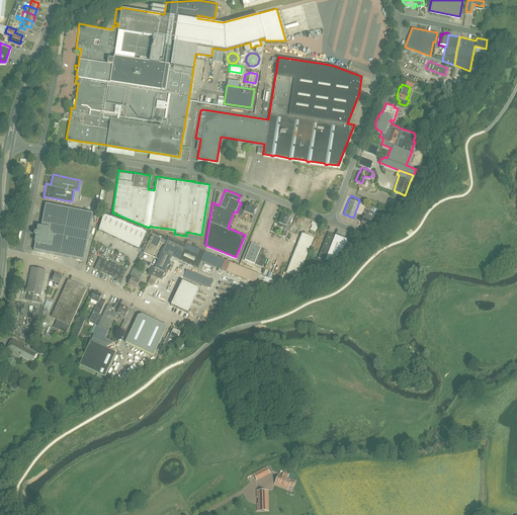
[(241,202),(237,212),(241,213),(243,209),(252,212),(255,205),(250,204),(250,203),(250,202),(249,202),(248,202),(248,203),(246,202),(245,204),(242,202),(242,203),(241,202)]
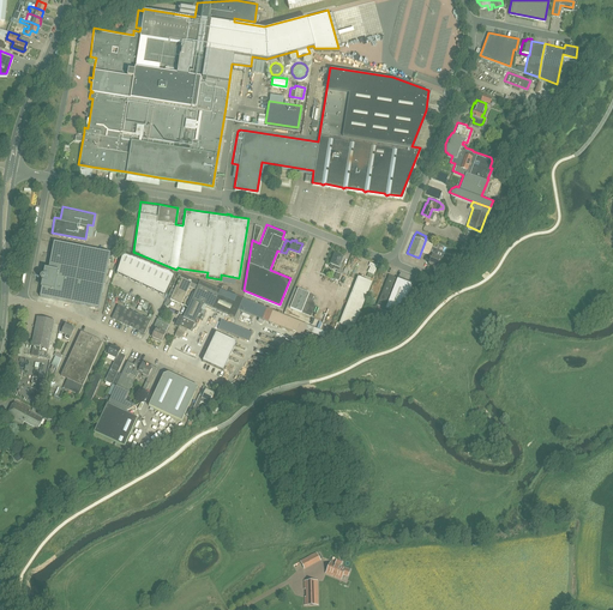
[(60,252),(50,251),(47,272),(43,272),(42,272),(41,272),(40,273),(40,275),(40,276),(40,277),(40,278),(41,278),(42,278),(38,294),(98,306),(109,251),(108,249),(61,241),(60,252)]
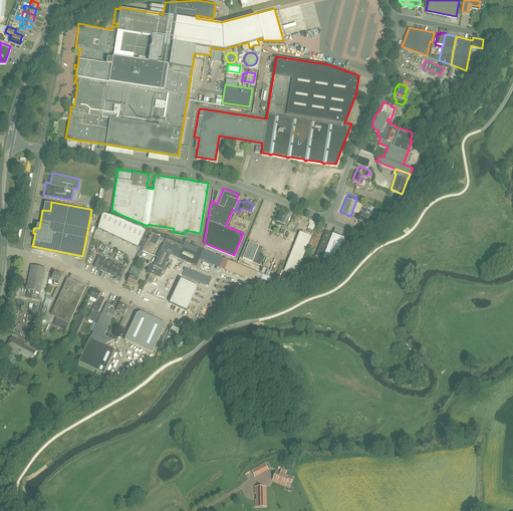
[(370,209),(360,205),(356,215),(359,216),(358,218),(364,221),(367,214),(368,214),(370,209)]
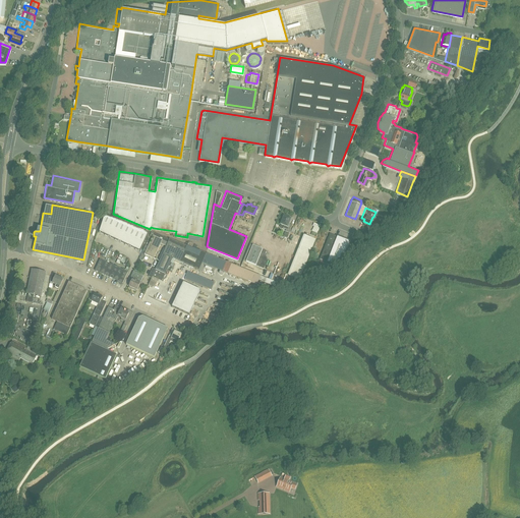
[(103,232),(111,216),(104,213),(98,230),(103,232)]
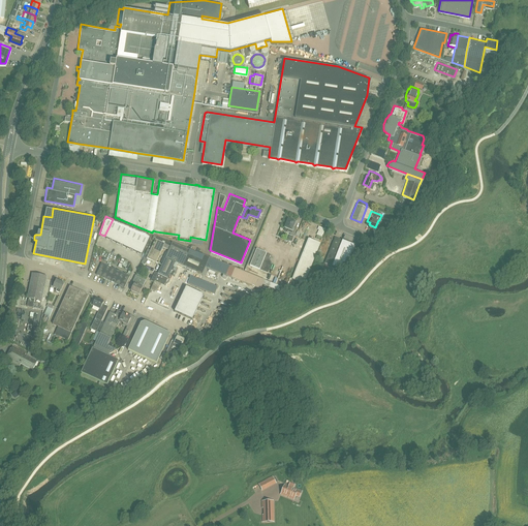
[(294,219),(287,216),(283,225),(287,226),(286,228),(289,230),(288,231),(292,234),(296,225),(292,224),(294,219)]
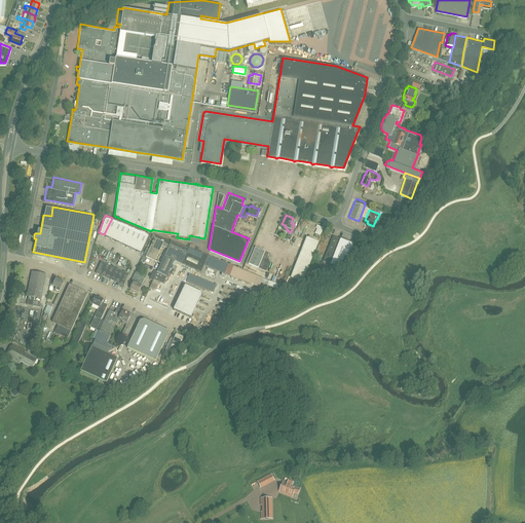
[(112,218),(104,234),(109,236),(117,220),(112,218)]
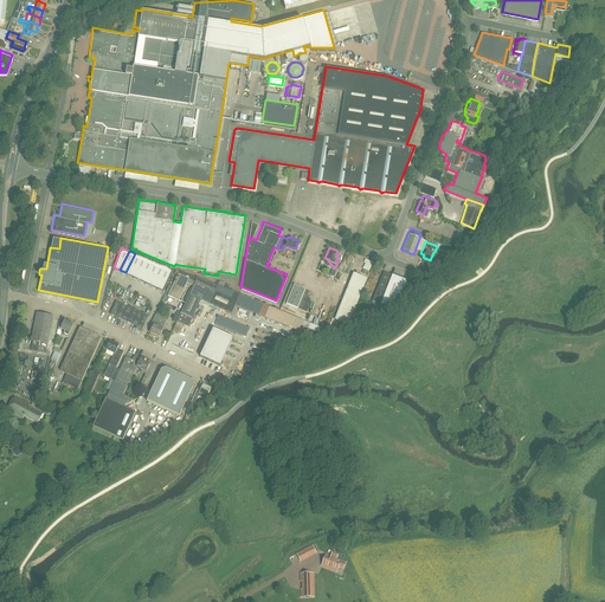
[(132,276),(141,256),(135,253),(126,272),(132,276)]
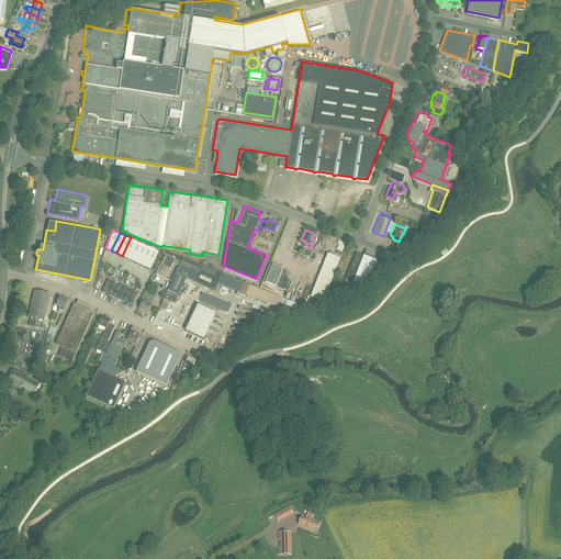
[(127,258),(136,239),(131,237),(122,256),(127,258)]
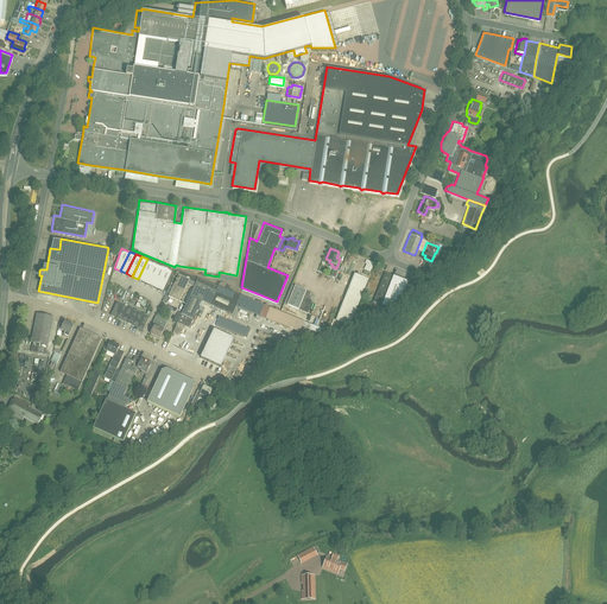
[(153,261),(147,259),(138,279),(144,281),(153,261)]
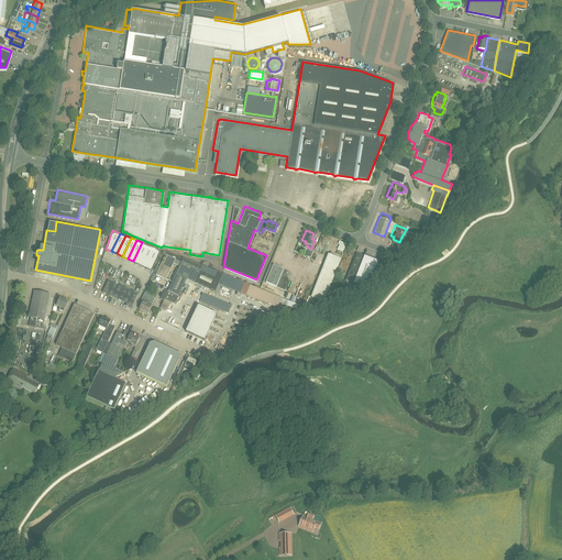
[(139,264),(147,244),(142,242),(133,261),(139,264)]
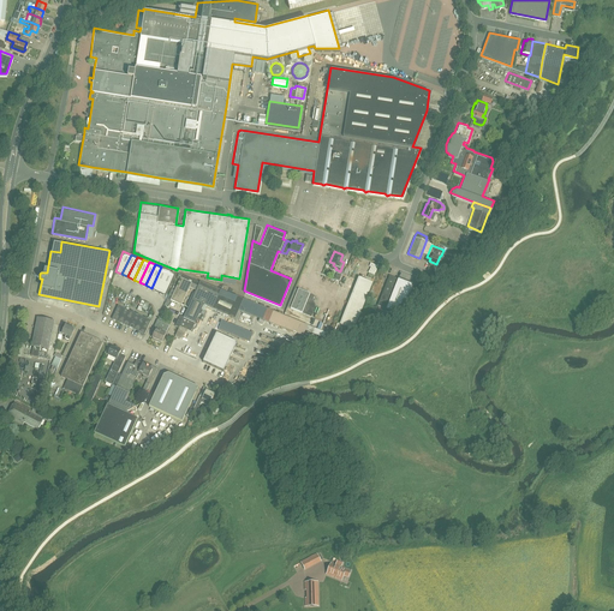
[(158,291),(168,269),(161,267),(151,288),(158,291)]
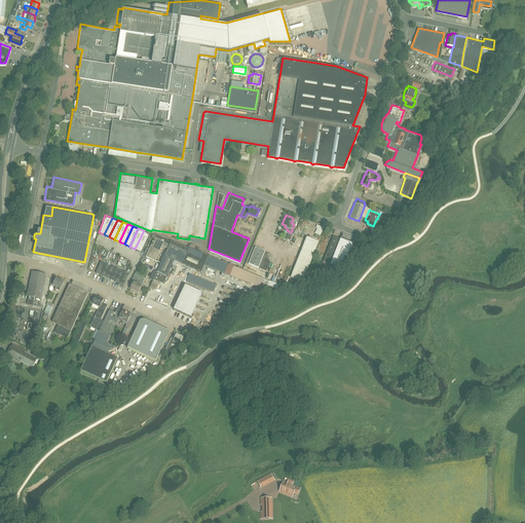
[(135,249),(140,251),(149,232),(144,230),(135,249)]
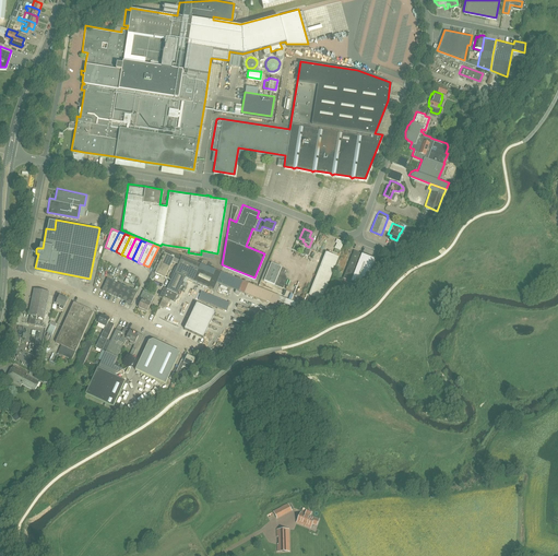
[(164,274),(171,259),(177,261),(180,257),(181,253),(180,255),(165,247),(162,246),(159,250),(163,251),(158,261),(155,260),(149,274),(152,276),(154,271),(154,270),(164,274)]
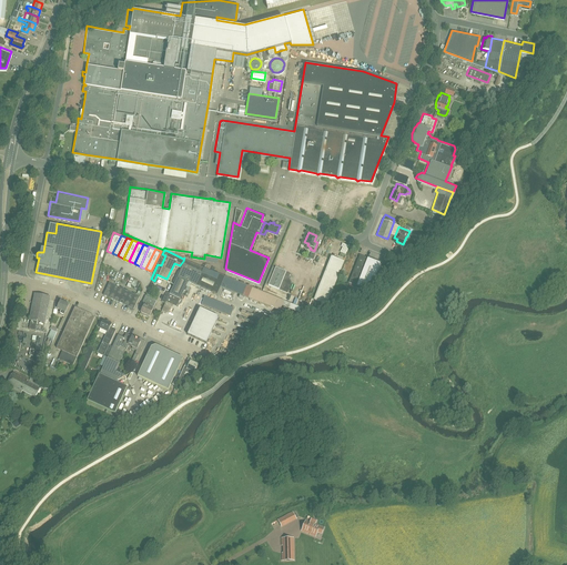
[(327,302),(343,258),(330,252),(314,298),(327,302)]
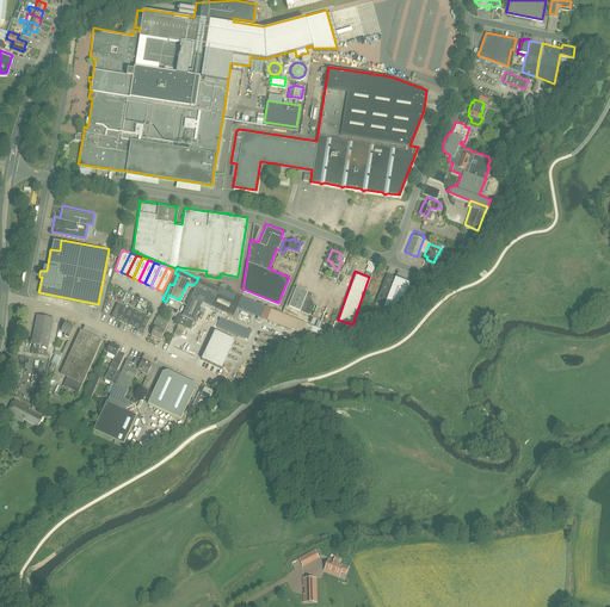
[(382,304),(394,274),(386,271),(374,301),(382,304)]
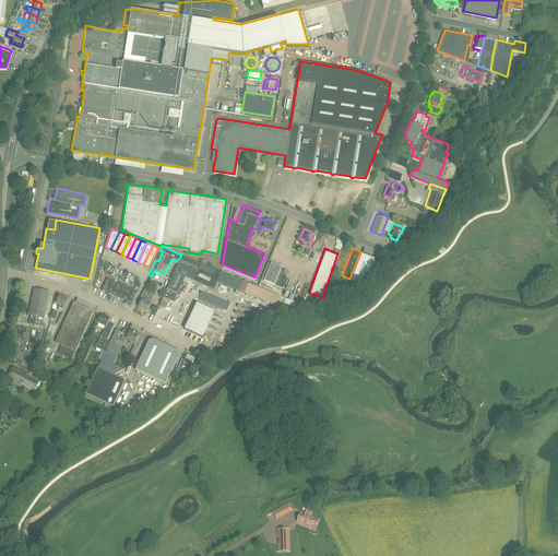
[(360,251),(349,279),(358,282),(370,271),(375,257),(360,251)]
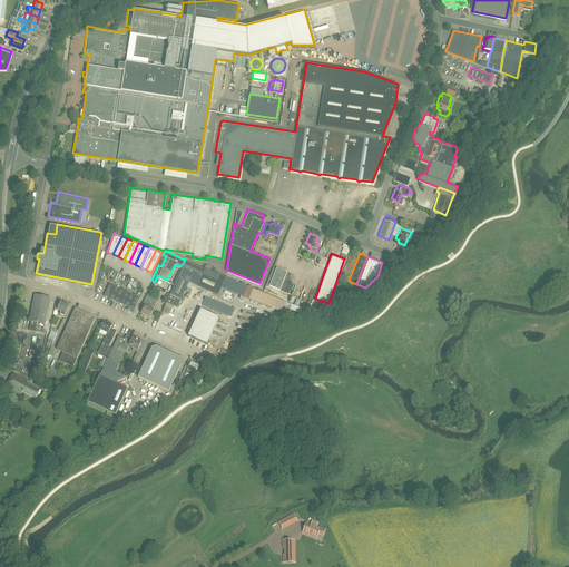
[(184,262),(180,266),(169,291),(169,292),(165,301),(162,309),(167,311),(168,311),(170,305),(172,305),(173,303),(176,304),(179,297),(182,297),(183,297),(184,294),(182,293),(187,280),(211,291),(218,272),(217,272),(204,266),(185,258),(184,262)]
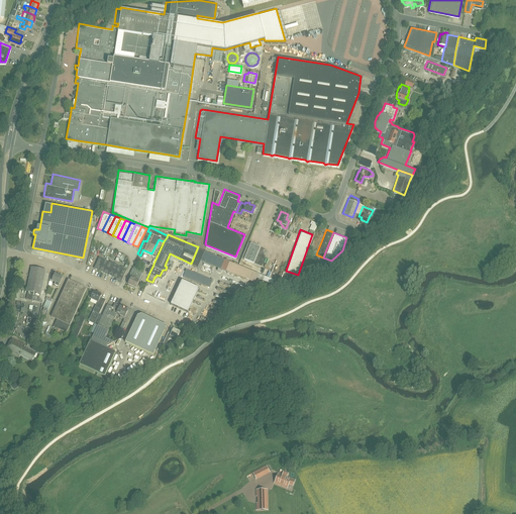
[(249,241),(250,240),(247,239),(240,255),(243,257),(256,263),(261,264),(265,255),(264,255),(265,254),(263,251),(262,251),(264,246),(249,241)]
